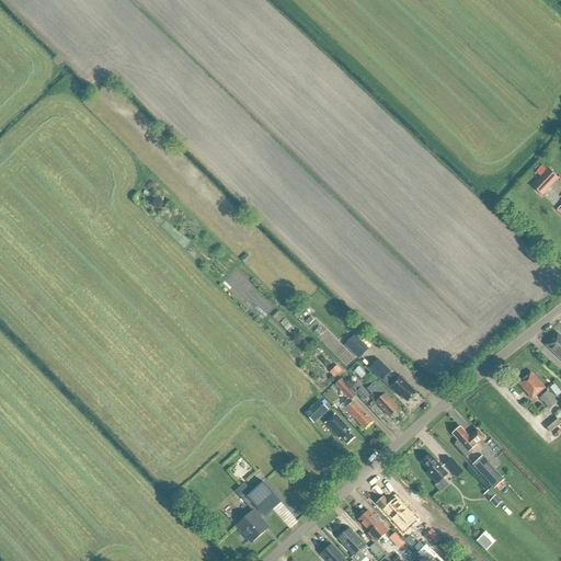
[(559,179),(547,169),(541,165),(535,173),(540,176),(533,186),(542,195),(559,179)]
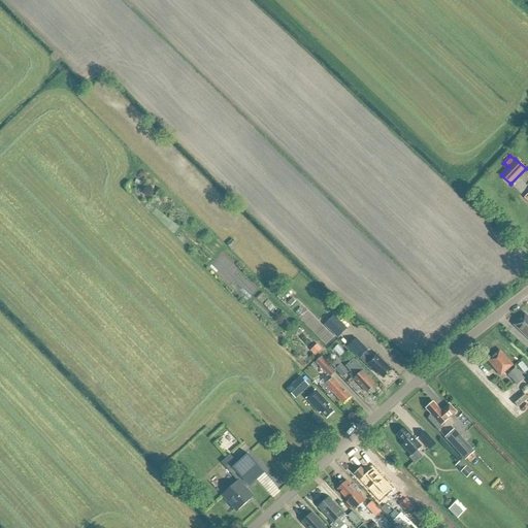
[(527,317),(525,315),(515,325),(527,337),(527,335),(527,317)]
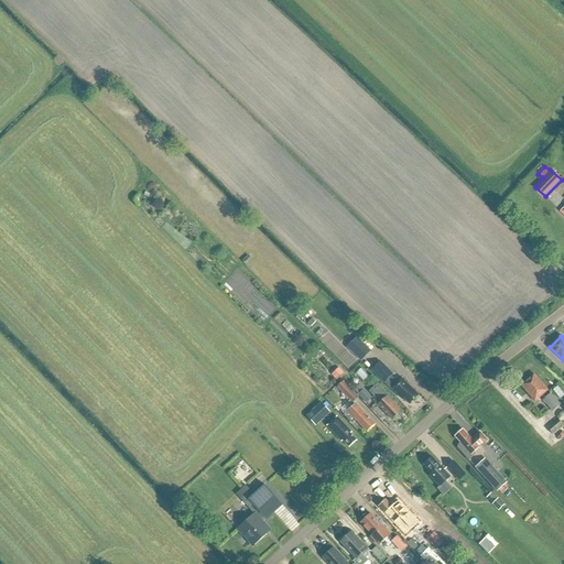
[(346,347),(360,361),(371,350),(357,337),(346,347)]
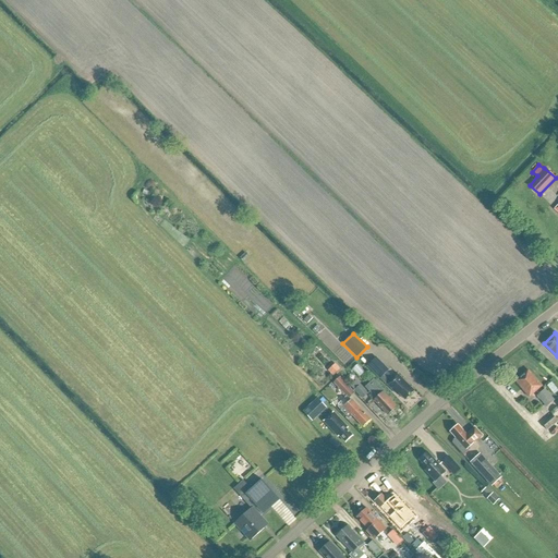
[(405,401),(415,391),(398,373),(392,378),(387,372),(389,370),(376,358),(367,366),(380,379),(387,385),(398,396),(399,393),(405,401)]
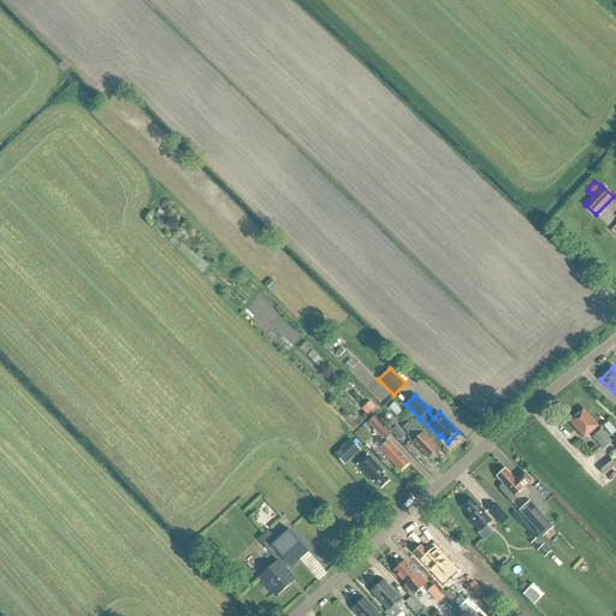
[(362,407),(369,414),(378,406),(371,398),(362,407)]
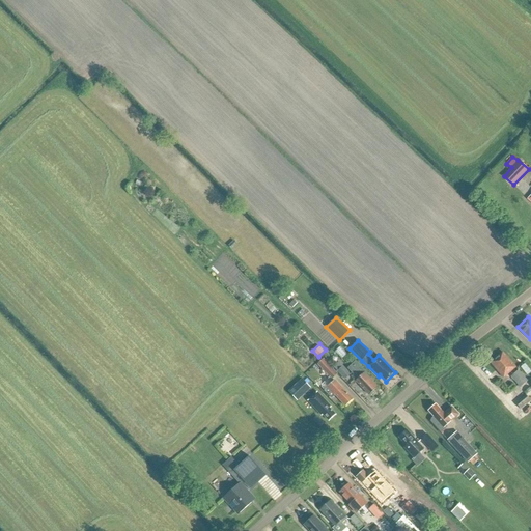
[(510,362),(502,354),(492,363),(499,371),(498,372),(503,379),(515,367),(510,362)]
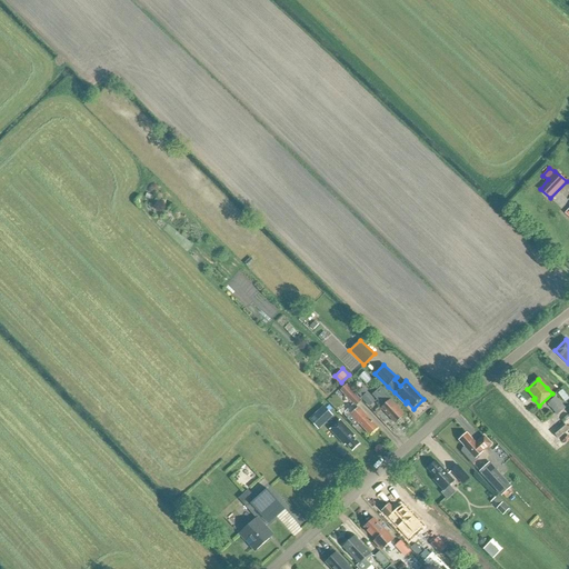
[(358,405),(362,400),(348,383),(340,389),(352,402),(345,410),(345,415),(348,418),(355,427),(359,422),(370,436),(378,428),(358,405)]
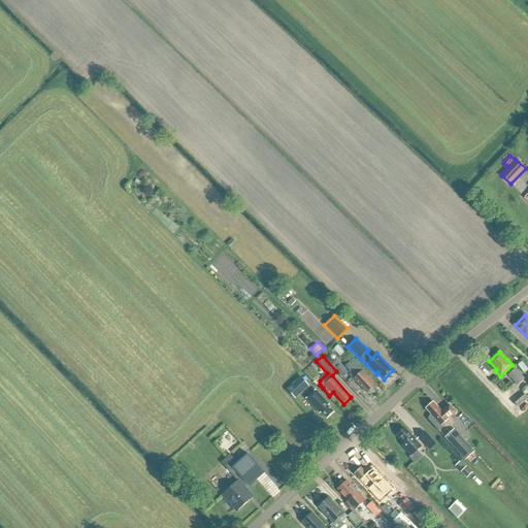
[(367,393),(375,385),(366,375),(368,374),(354,359),(345,366),(356,376),(354,378),(367,393)]
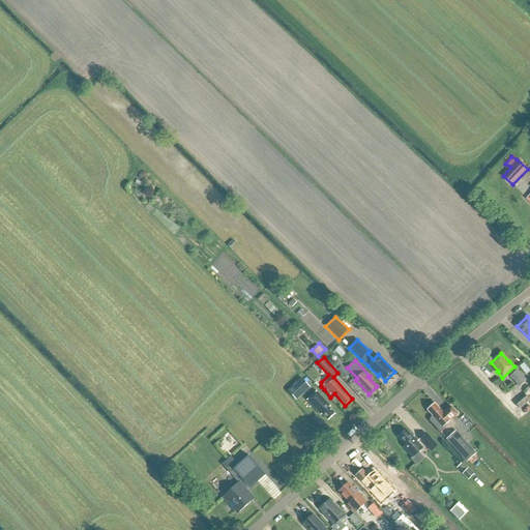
[(345,378),(350,373),(339,361),(333,366),(345,378)]
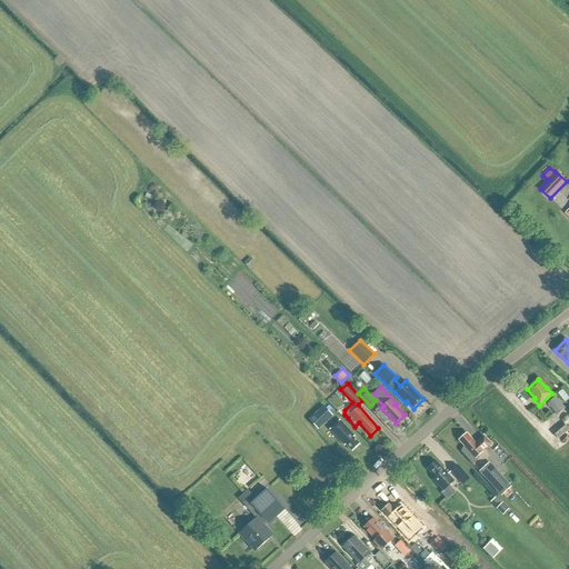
[(557,415),(566,408),(556,396),(548,403),(557,415)]
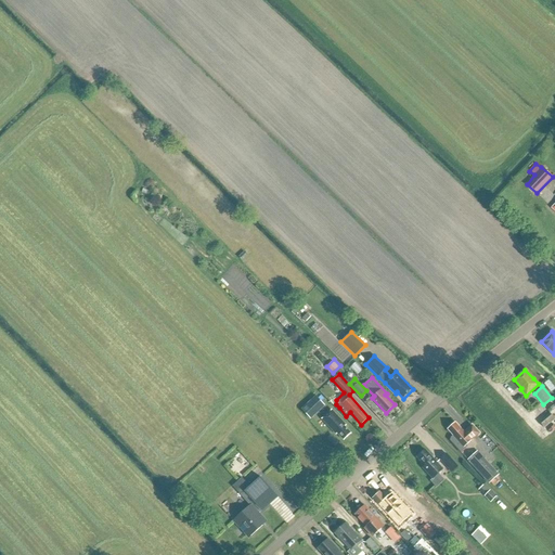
[(301,409),(311,420),(325,407),(315,396),(301,409)]
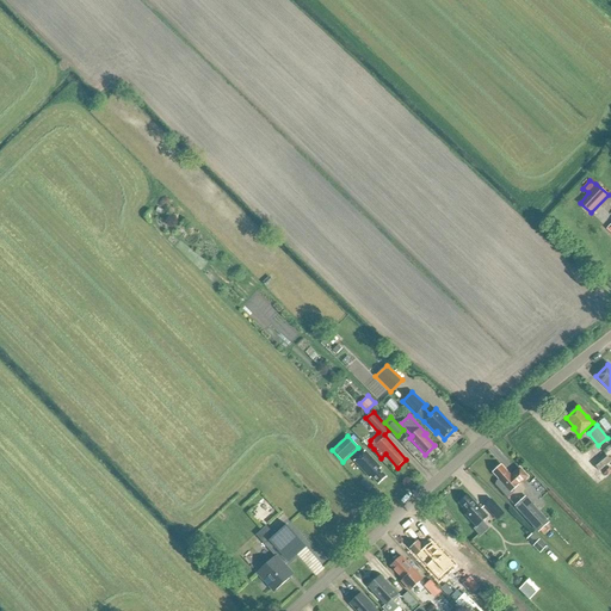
[(387,477),(380,470),(381,469),(365,451),(355,461),(370,479),(371,477),(378,485),(387,477)]
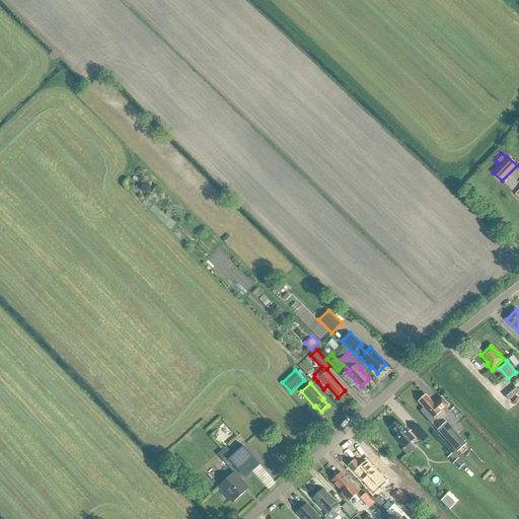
[(435,402),(427,394),(420,400),(425,406),(423,409),(424,410),(422,411),(432,423),(437,419),(435,417),(450,404),(443,395),(435,402)]
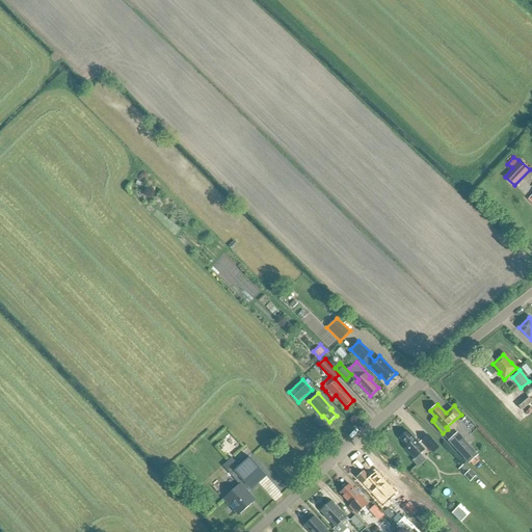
[(418,443),(407,431),(400,439),(407,446),(404,448),(415,459),(424,450),(419,444),(418,443)]
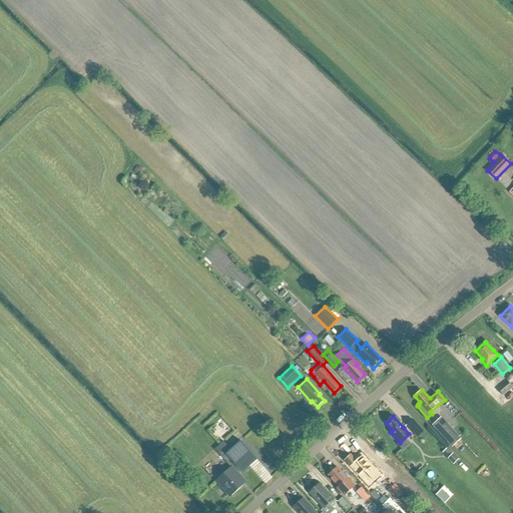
[(456,450),(463,444),(460,441),(461,439),(441,418),(433,426),(452,448),(454,447),(456,450)]
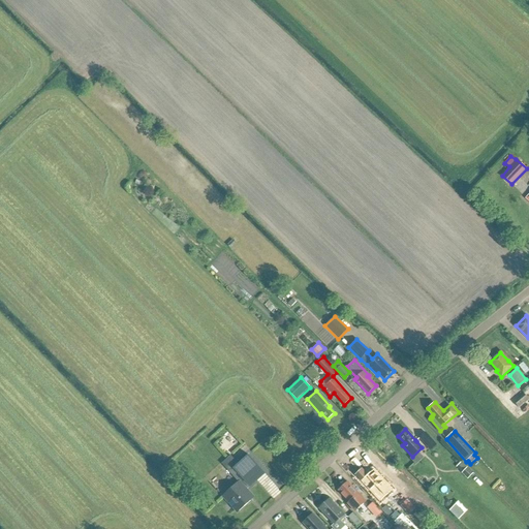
[(431,450),(436,444),(426,433),(419,438),(431,450)]
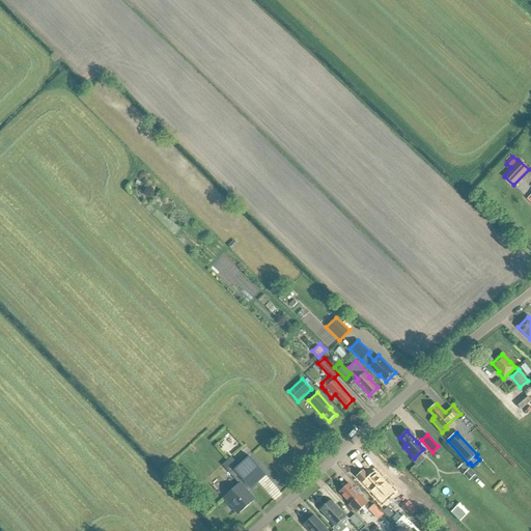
[(222,499),(238,515),(255,499),(248,492),(256,483),(250,476),(258,468),(249,458),(239,467),(238,465),(235,467),(232,465),(226,470),(239,484),(222,499)]
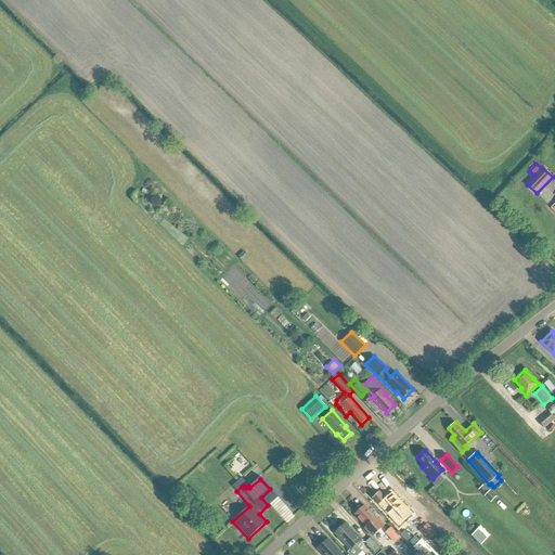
[(489,491),(483,485),(478,490),(485,495),(483,497),(490,503),(497,497),(490,490),(489,491)]
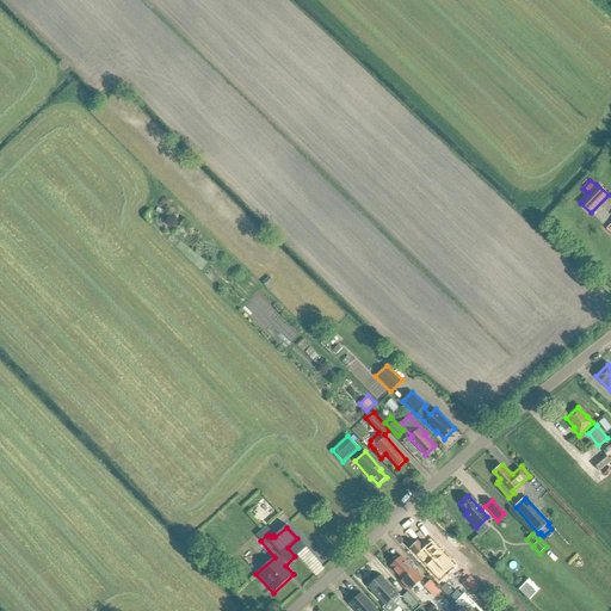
[(432,566),(438,560),(426,548),(425,548),(419,541),(411,549),(423,562),(426,560),(432,566)]
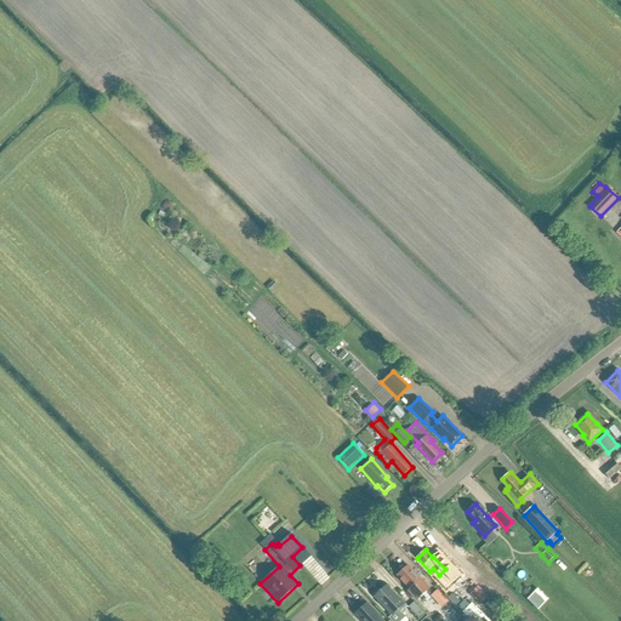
[(416,600),(429,588),(409,565),(398,576),(410,590),(408,591),(416,600)]
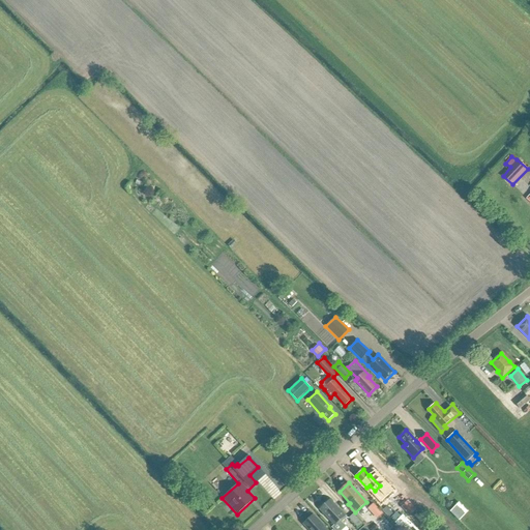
[(380,486),(375,491),(374,491),(381,500),(387,493),(380,486)]
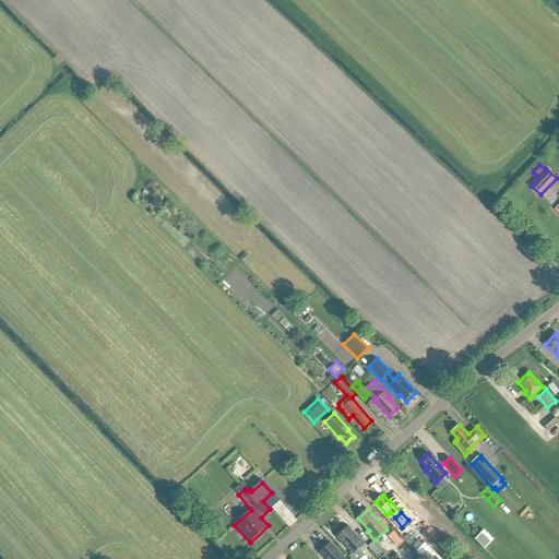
[(348,527),(337,537),(353,554),(349,556),(352,558),(360,558),(365,556),(360,550),(366,546),(348,527)]
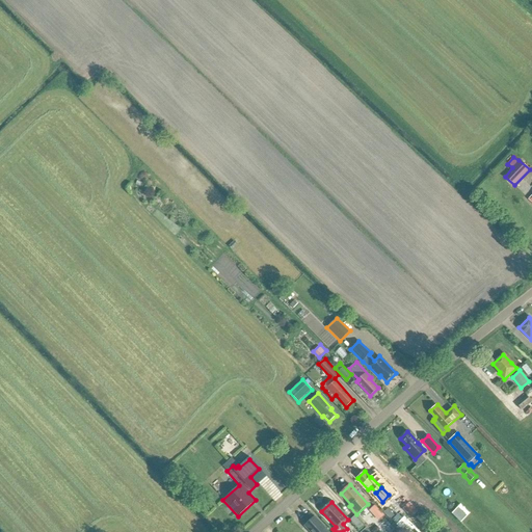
[(470,513),(460,504),(451,513),(460,523),(470,513)]
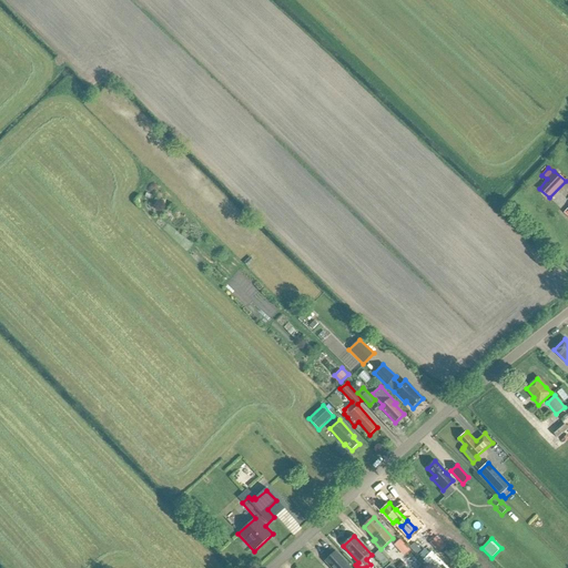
[(404,555),(409,549),(401,539),(395,545),(404,555)]
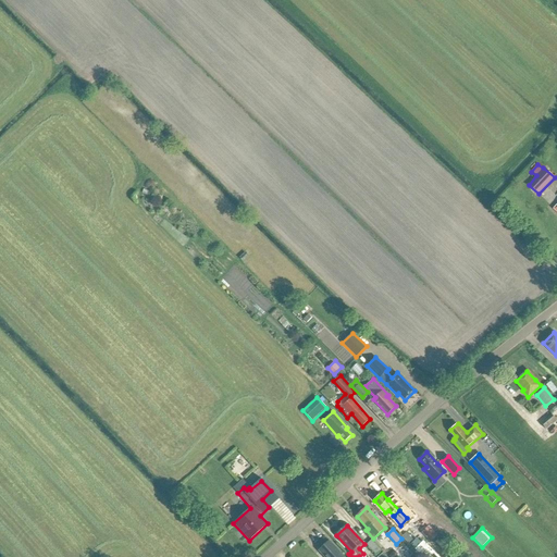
[(410,545),(415,541),(406,533),(401,537),(410,545)]
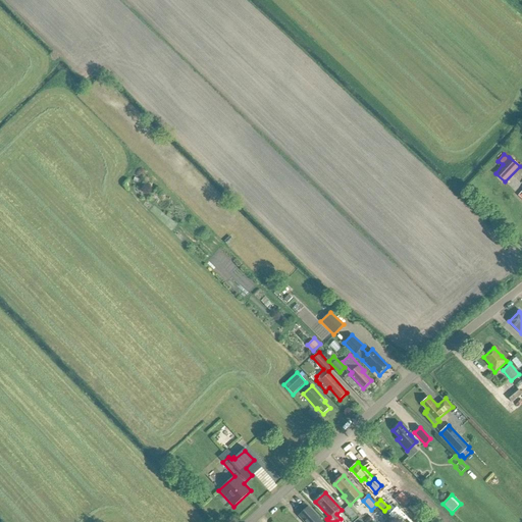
[(348,506),(344,510),(352,520),(357,515),(348,506)]
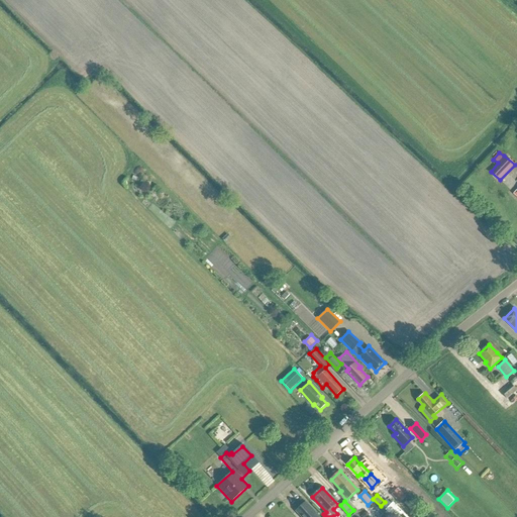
[(319,516),(306,502),(297,511),(302,516),(319,516)]
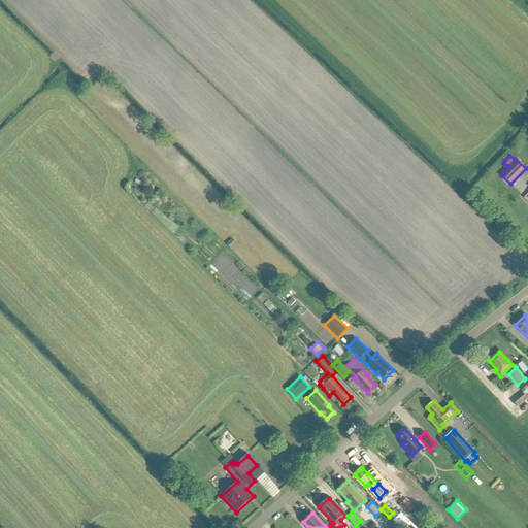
[(400,527),(417,527),(401,513),(393,521),(400,527)]
